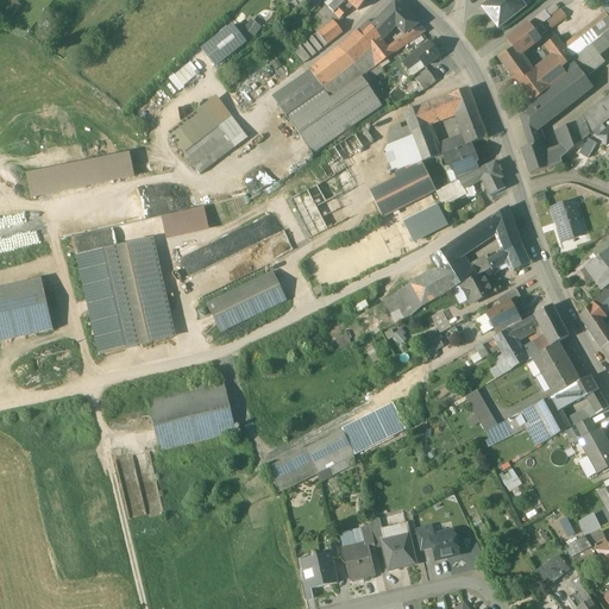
[(341,6),(337,0),(328,8),(334,14),(341,6)]
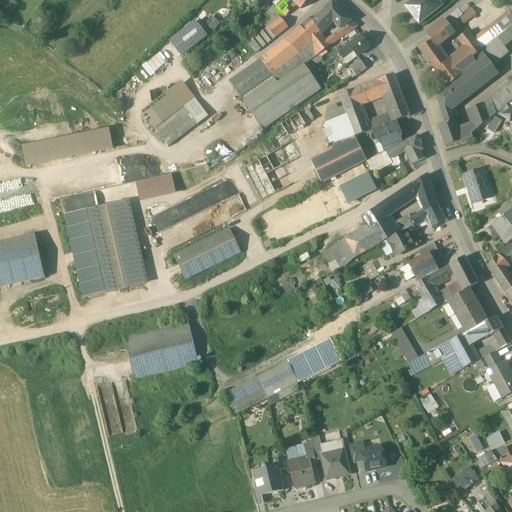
[(309,0),(292,0),(292,1),(287,5),(292,10),(297,5),(301,9),(309,0)]
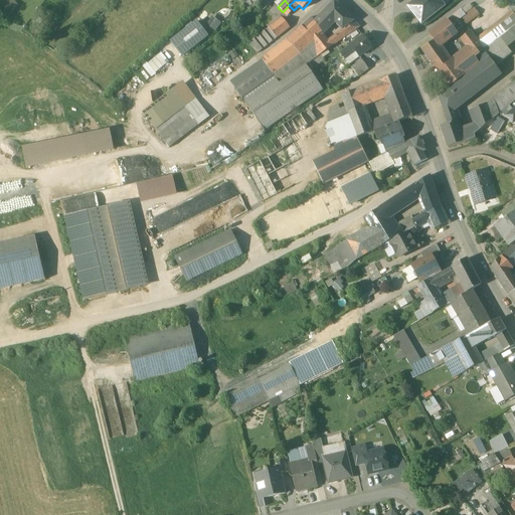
[(416,0),(412,4),(407,7),(421,25),(444,7),(438,0),(416,0)]
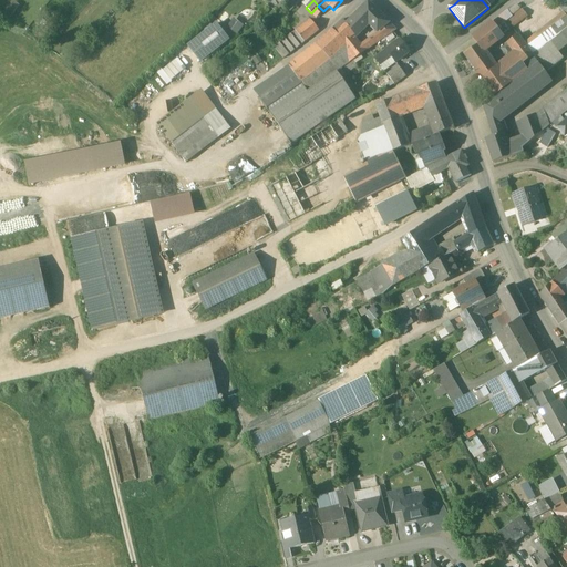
[(318,6),(311,13),(317,18),(323,11),(318,6)]
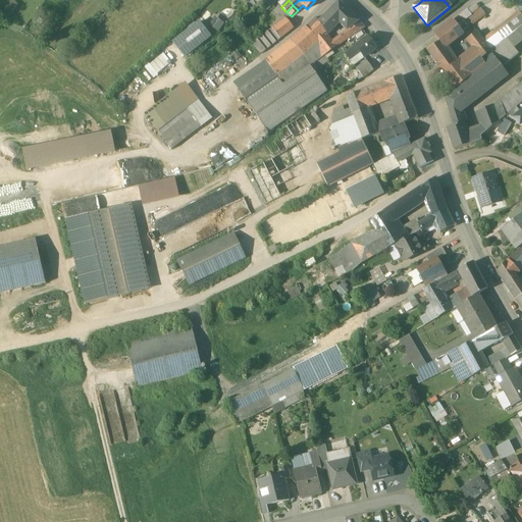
[(333,8),(317,24),(326,35),(333,28),(334,29),(344,18),(333,8)]
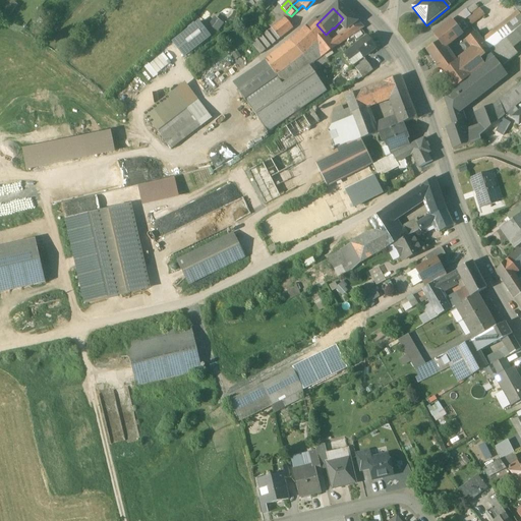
[(479,9),(463,22),(468,27),(484,15),(479,9)]
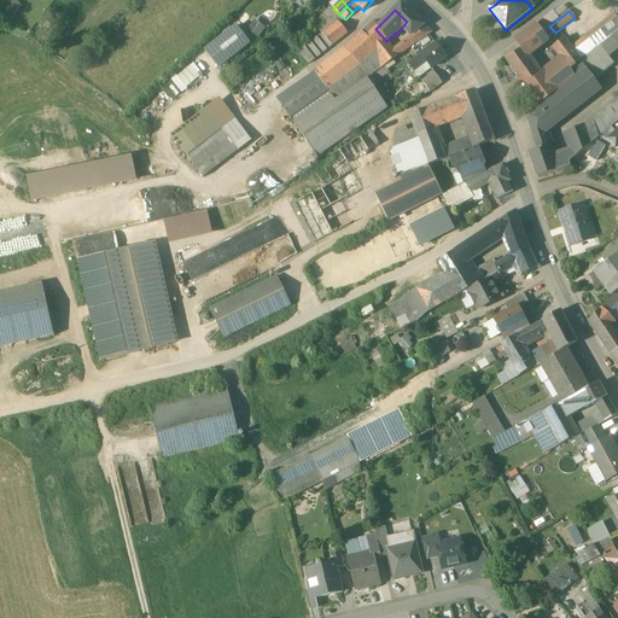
[(617,12),(571,48),(581,62),(617,31),(617,12)]
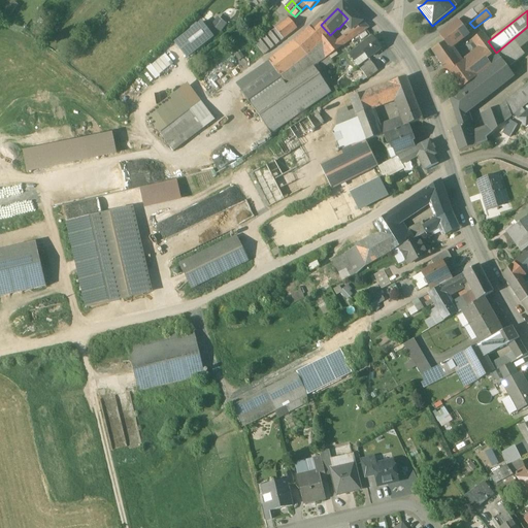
[(219,17),(211,24),(220,32),(227,24),(219,17)]
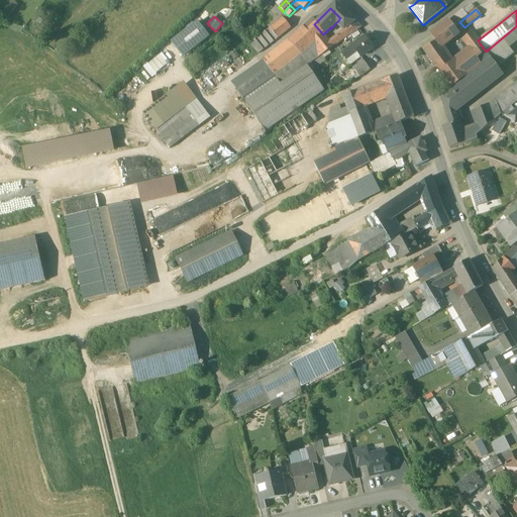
[(358,17),(343,29),(344,30),(348,36),(367,23),(358,17)]
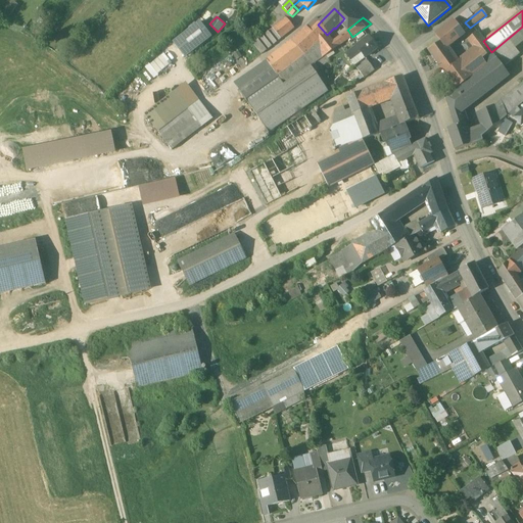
[(286,18),(273,29),(253,44),(262,54),(281,39),(294,29),(286,18)]
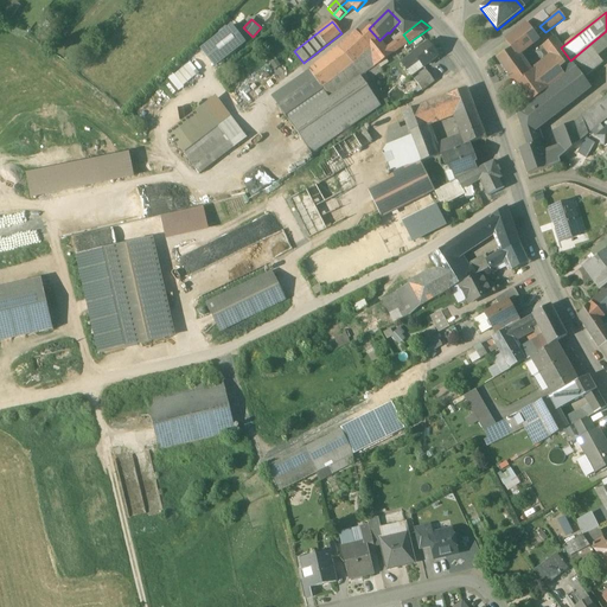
[(231,26),(202,50),(215,66),(244,43),(231,26)]
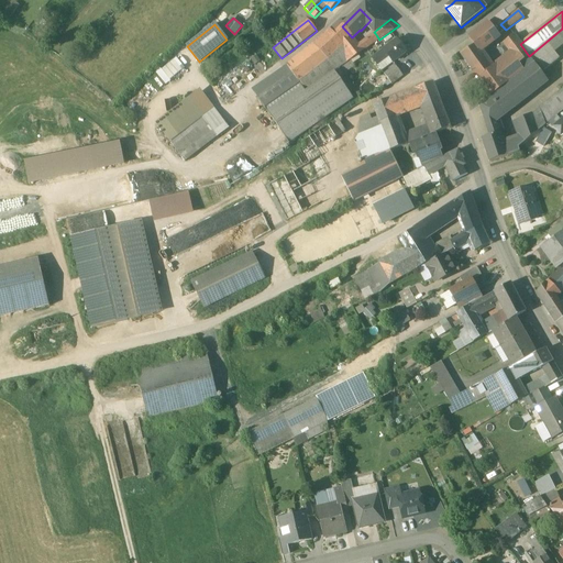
[(334,34),(330,30),(313,45),(322,54),(327,62),(341,47),(352,37),(342,26),(334,34)]
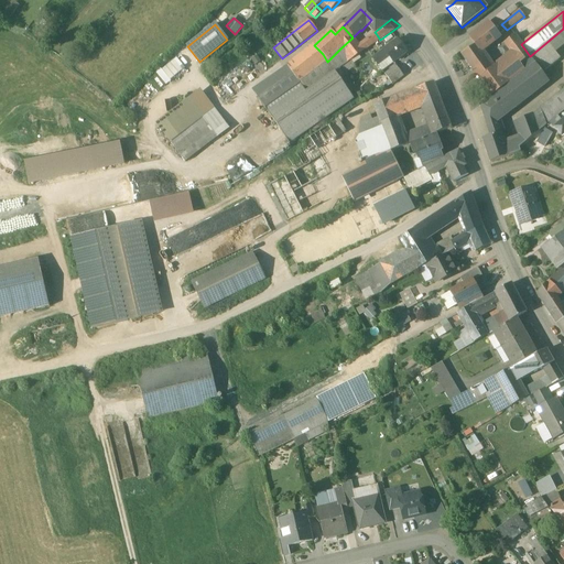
[(563,29),(530,56),(520,64),(525,71),(534,64),(542,73),(559,60),(554,54),(563,45),(563,29)]
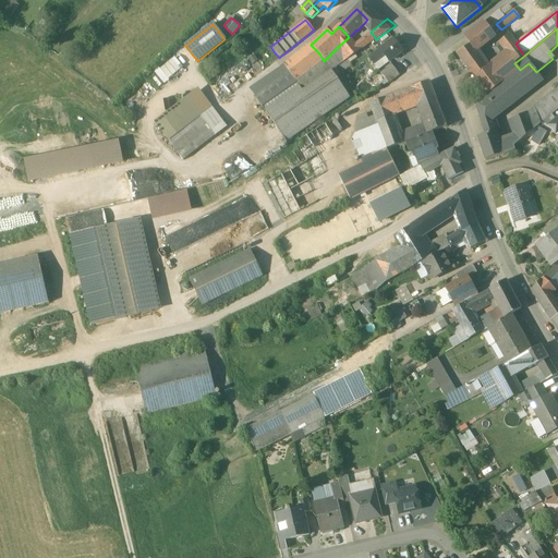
[(488,29),(471,44),(476,51),(494,37),(488,29)]
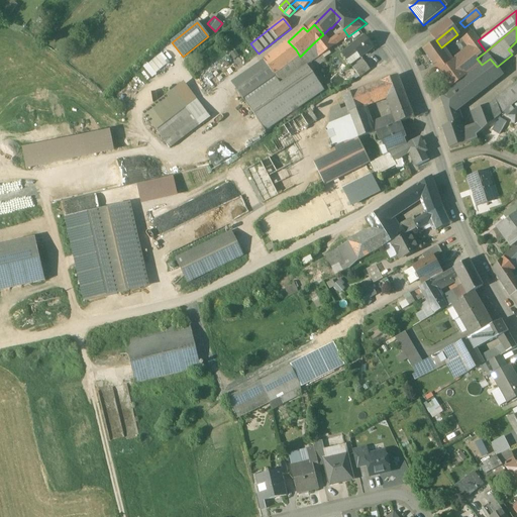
[(344,30),(330,41),(333,46),(348,36),(344,30)]
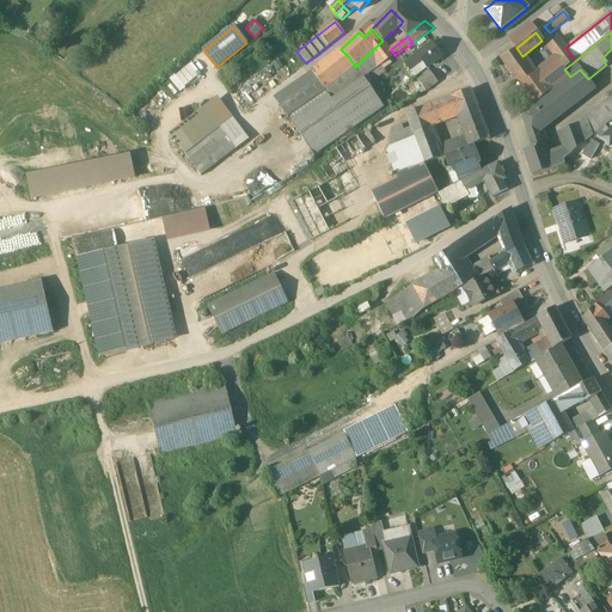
[(534,74),(530,66),(513,78),(533,105),(570,77),(564,69),(575,61),(565,48),(558,38),(548,48),(555,59),(534,74)]
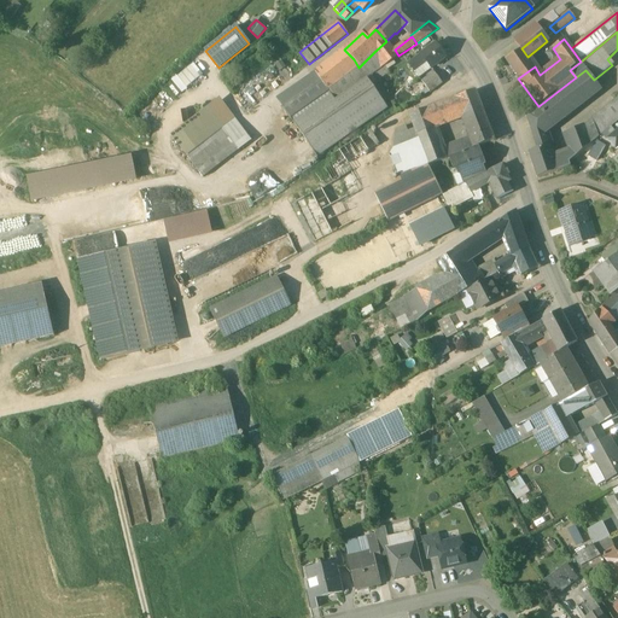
[(374,52),(380,60),(384,66),(398,56),(395,50),(394,48),(386,41),(374,52)]
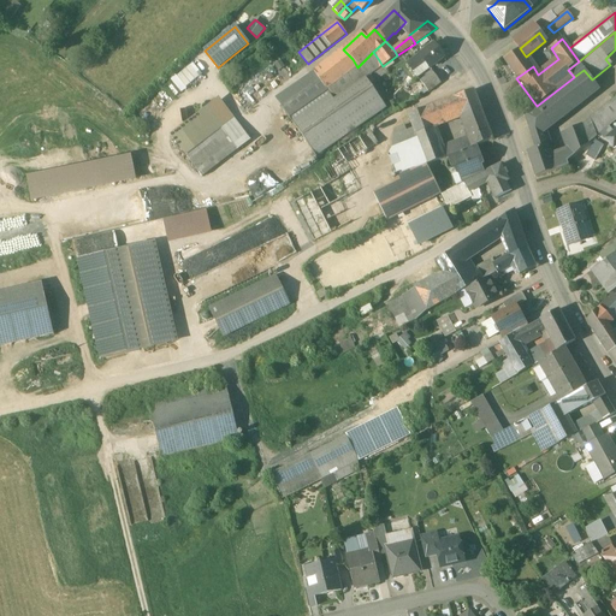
[(434,43),(419,54),(420,54),(407,64),(413,71),(415,69),(418,72),(415,75),(418,77),(444,58),(434,43)]
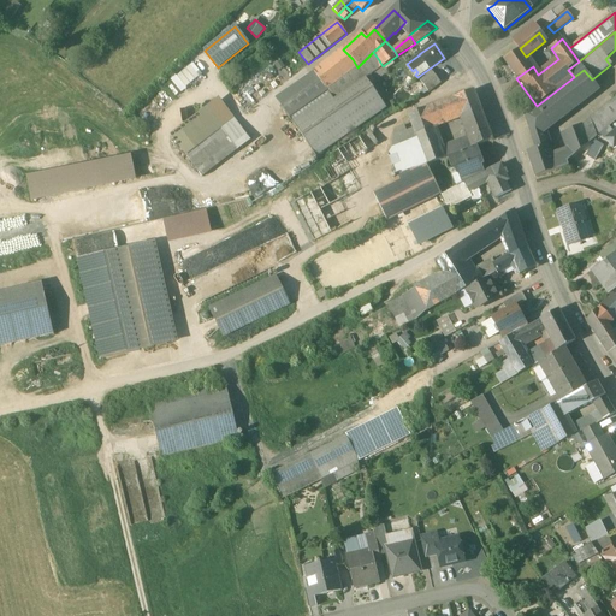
[(526,57),(520,48),(504,60),(516,78),(533,66),(526,57)]
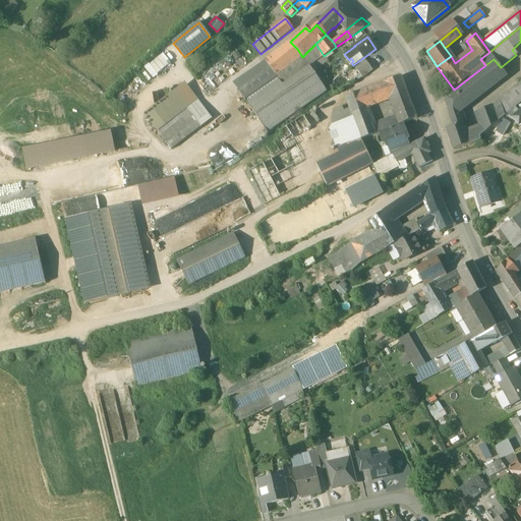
[(244,99),(277,76),(302,57),(290,42),(234,84),(244,99)]
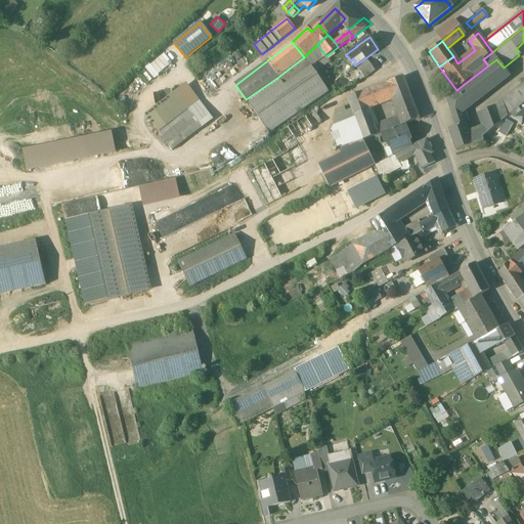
[(322,51),(314,56),(317,61),(318,61),(325,56),(322,51)]
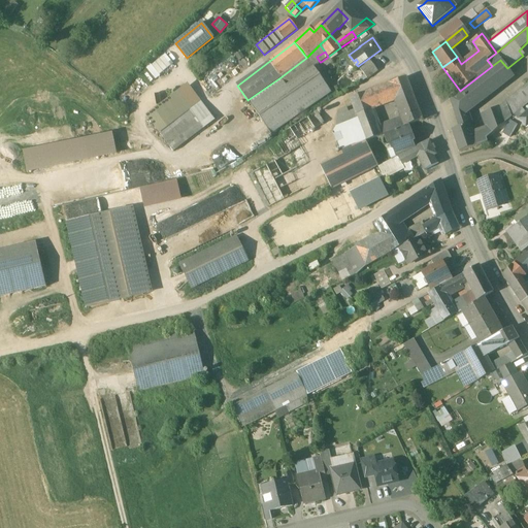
[(147,68),(156,78),(174,64),(166,54),(147,68)]
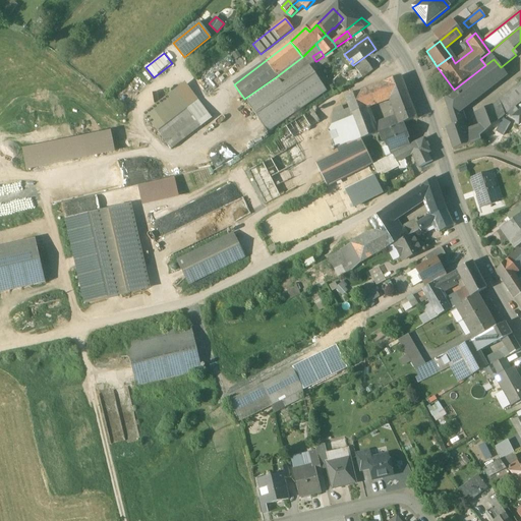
[(324,56),(316,61),(315,61),(313,62),(317,68),(328,62),(324,56)]
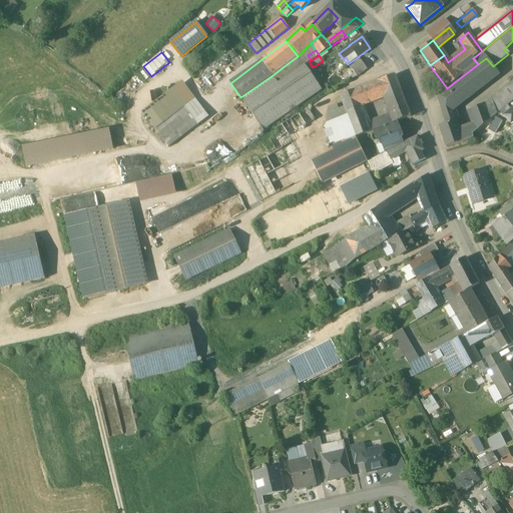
[(447,88),(437,96),(446,124),(455,121),(451,110),(453,109),(498,74),(493,66),(486,58),(478,64),(447,88)]
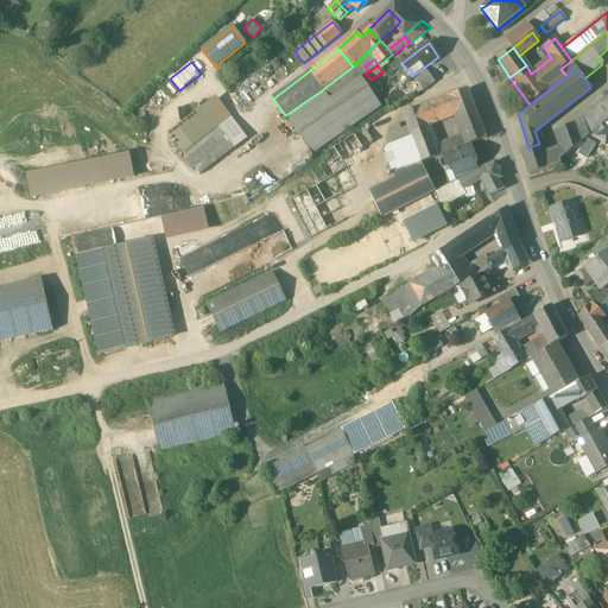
[(428,71),(416,81),(423,92),(435,82),(428,71)]
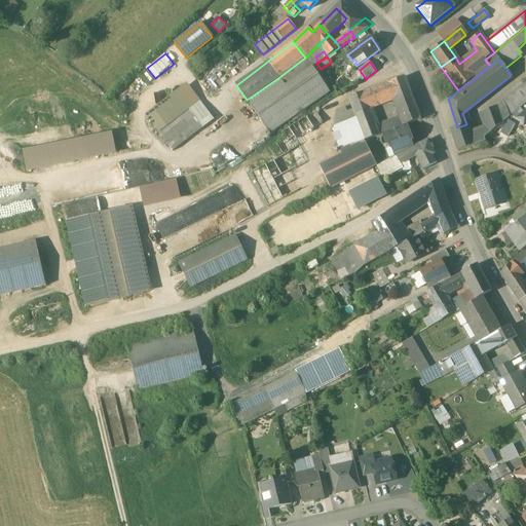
[(279,77),(247,100),(270,134),(330,92),(312,67),(285,85),(279,77)]
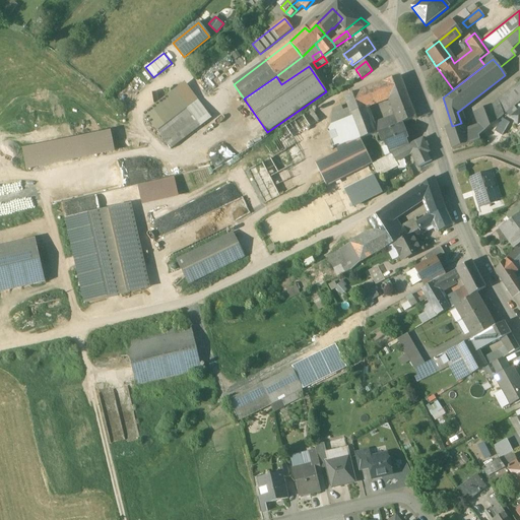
[(400,76),(344,98),(350,114),(366,108),(389,99),(389,100),(390,99),(406,92),(400,76)]
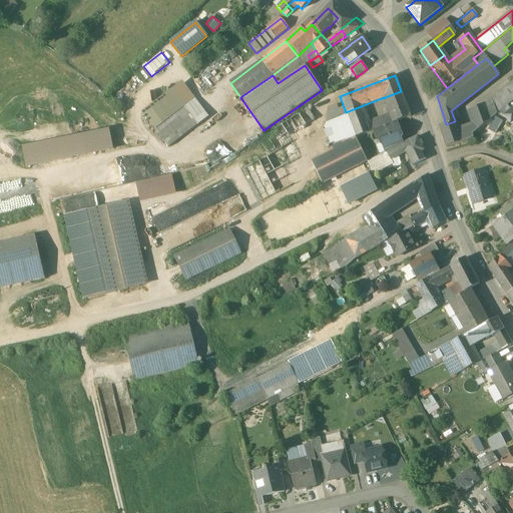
[(184,106),(194,98),(182,82),(142,113),(154,129),(184,106)]
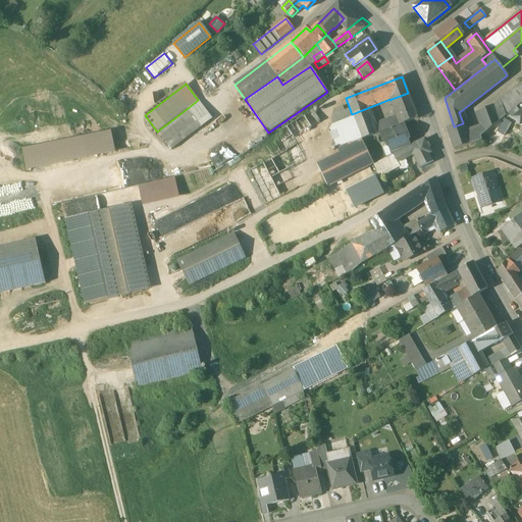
[(521,84),(492,106),(478,112),(483,127),(471,132),(473,140),(468,139),(470,145),(481,142),(480,138),(521,102),(521,84)]
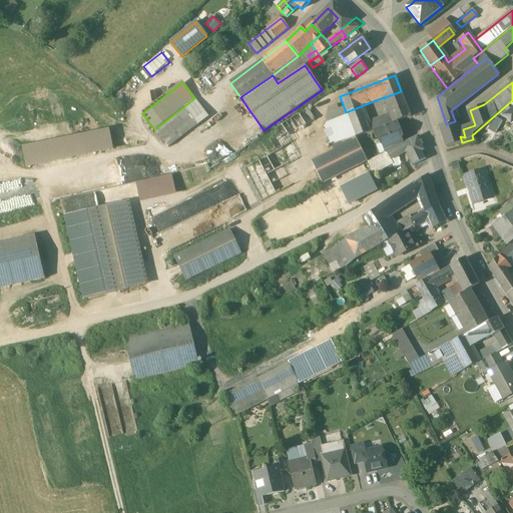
[(401,91),(385,97),(392,116),(395,122),(411,116),(401,91)]
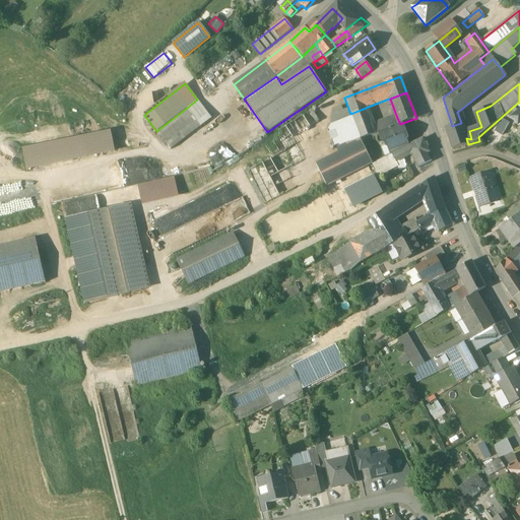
[(197,100),(187,108),(197,120),(201,125),(210,117),(197,100)]
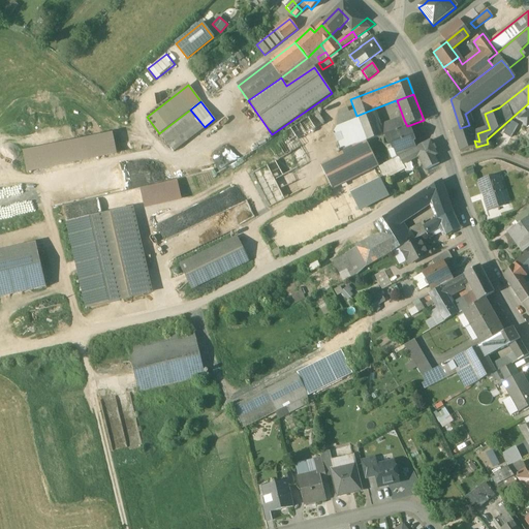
[(190,110),(159,133),(169,147),(200,122),(190,110)]
